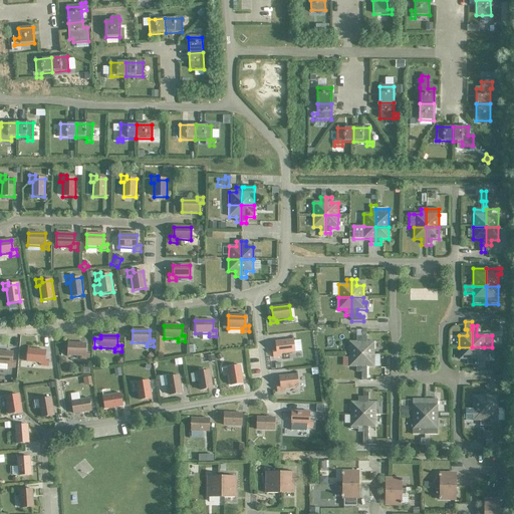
[(361,354),(361,337),(356,337),(356,342),(348,342),(348,354),(361,354)]
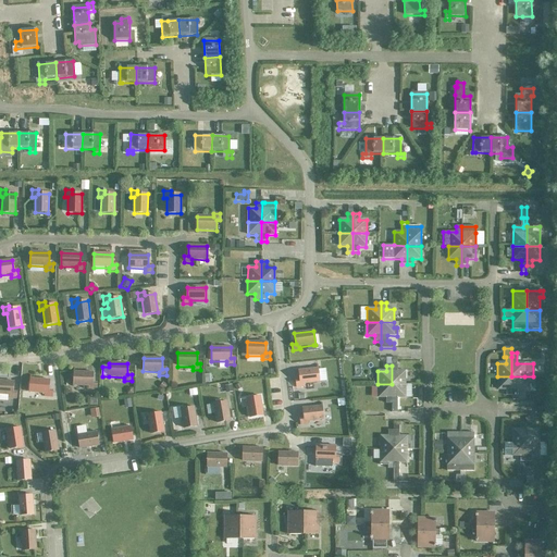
[(397,366),(392,366),(392,384),(405,384),(405,371),(397,371),(397,366)]
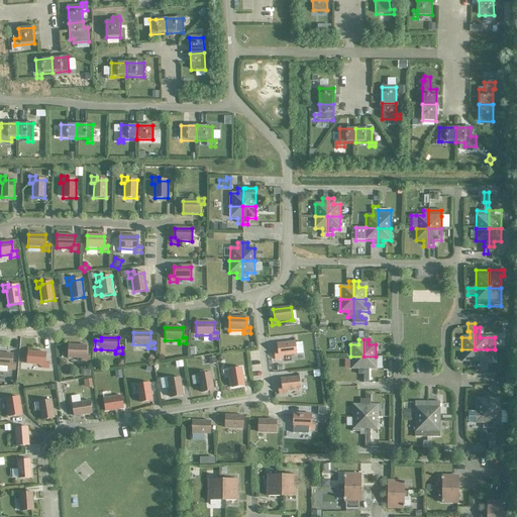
[(282,356),(291,355),(296,354),(295,342),(277,344),(278,353),(275,354),(275,360),(282,359),(282,356)]
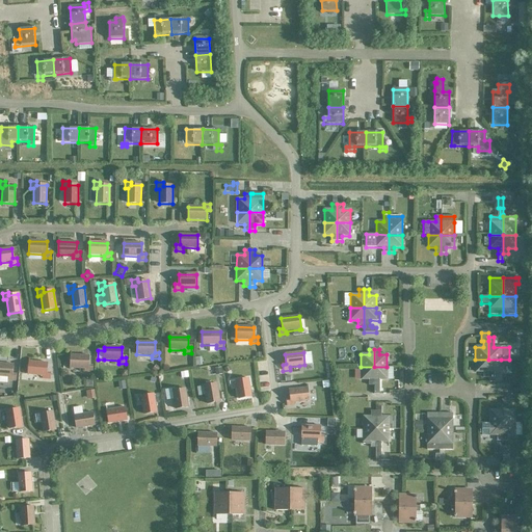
[(88,356),(71,355),(70,369),(85,369),(85,372),(91,372),(92,366),(88,366),(88,356)]
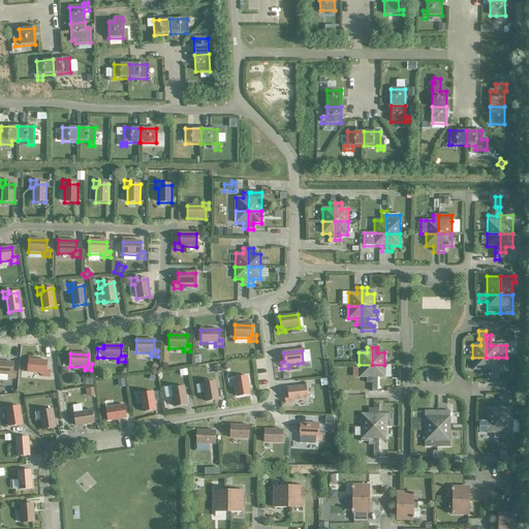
[(486,358),(472,358),(472,370),(480,370),(480,376),(486,376),(486,358)]
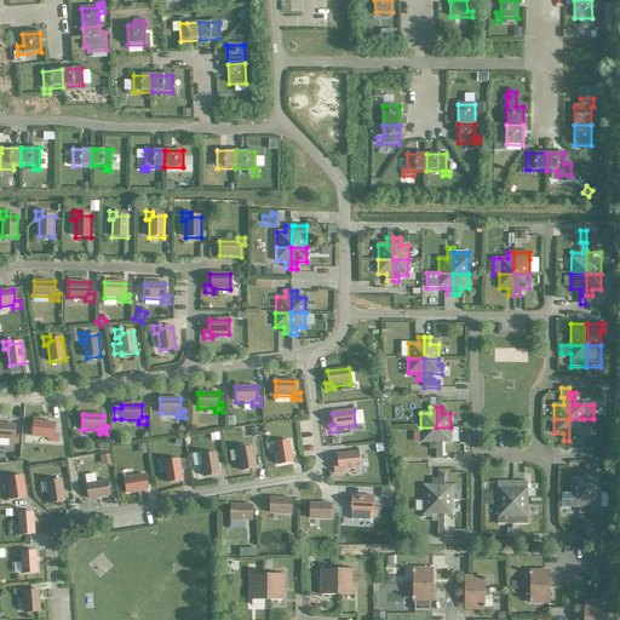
[(569,419),(569,441),(575,441),(575,435),(584,435),(584,419),(569,419)]
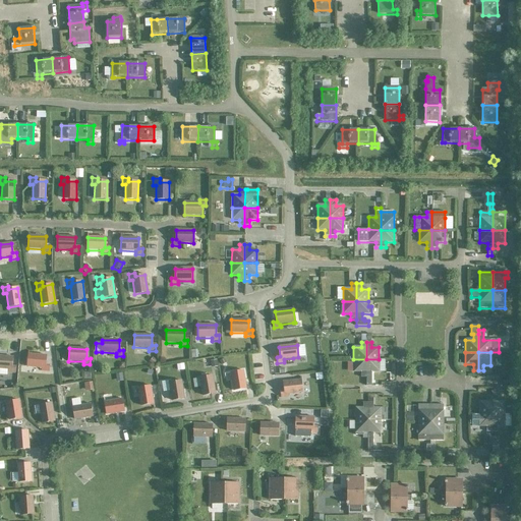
[(46,356),(29,354),(27,367),(42,368),(42,371),(49,372),(49,365),(46,365),(46,356)]
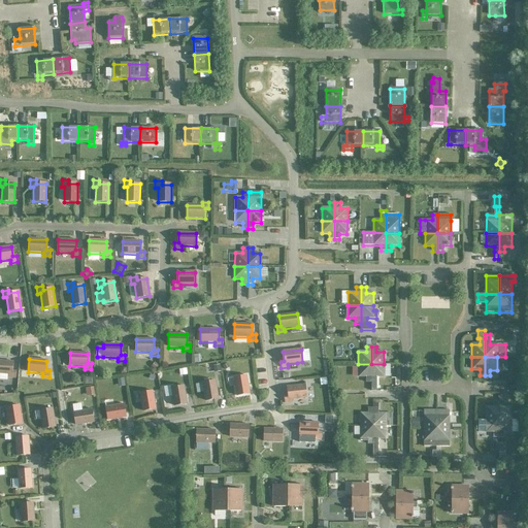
[(12,362),(0,361),(0,373),(8,374),(8,377),(15,378),(15,372),(12,372),(12,362)]
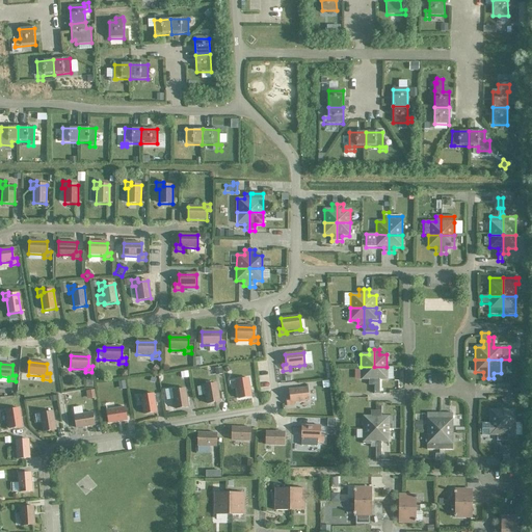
[(374,367),(361,367),(361,380),(368,380),(368,386),(374,386),(374,367)]
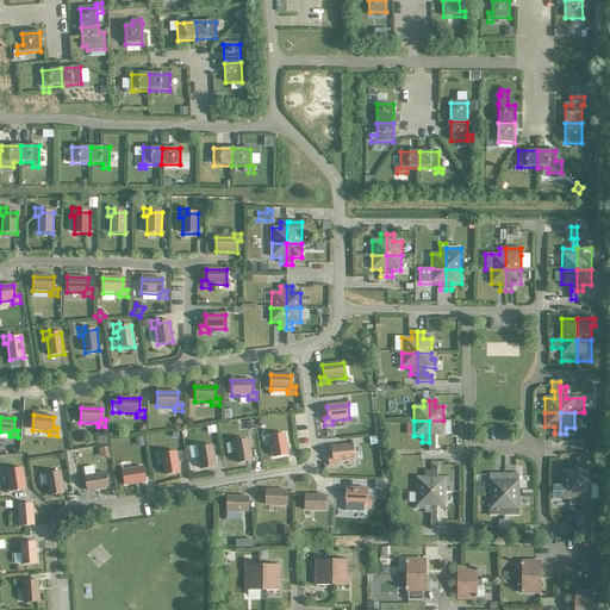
[(443,422),(429,421),(429,442),(429,448),(435,448),(435,442),(435,436),(443,436),(443,422)]
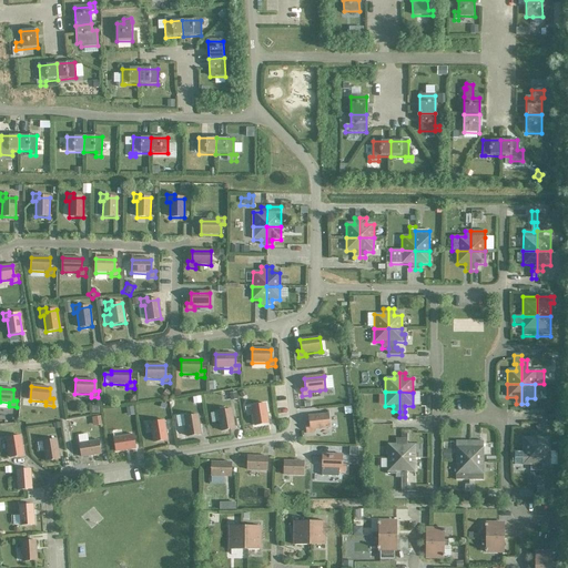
[(251,407),(254,426),(269,424),(265,405),(251,407)]
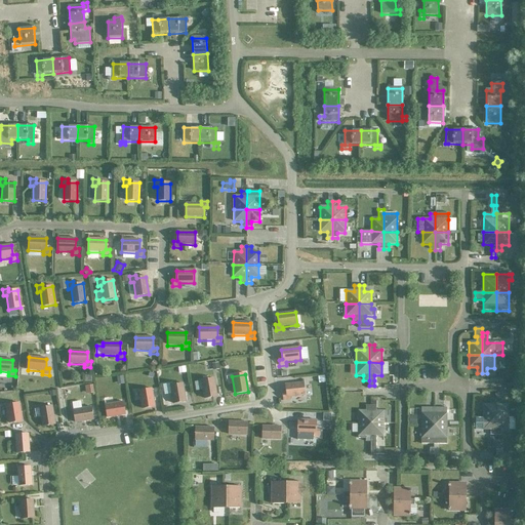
[(201,381),(204,399),(216,397),(213,379),(201,381)]
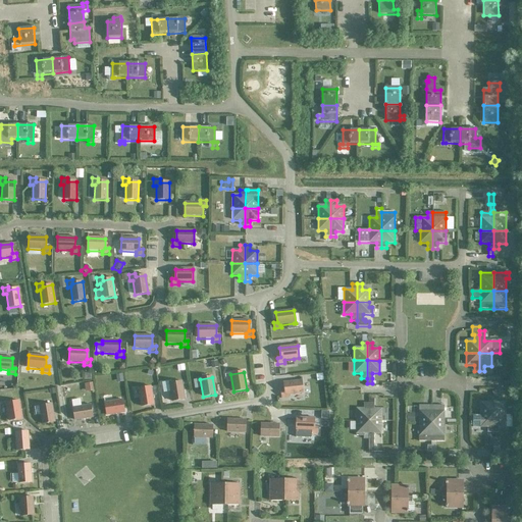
[(288,396),(294,395),(303,394),(301,381),(283,383),(284,393),(280,393),(281,399),(289,399),(288,396)]
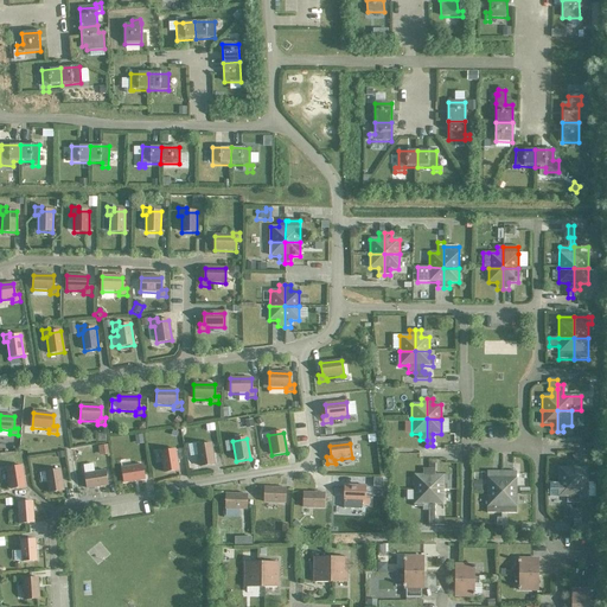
[(197,447),(200,467),(215,465),(211,445),(197,447)]
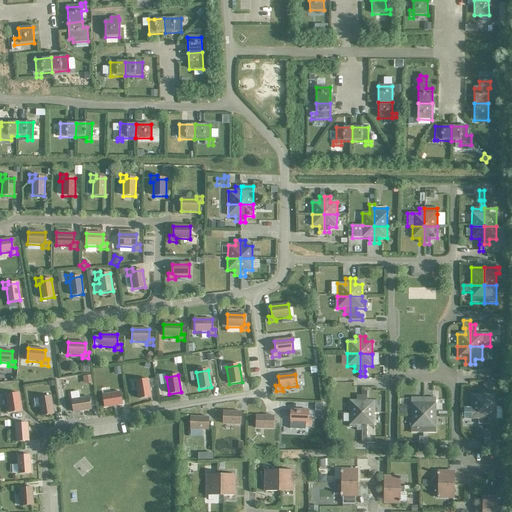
[(90,376),(82,377),(83,385),(91,384),(90,376)]
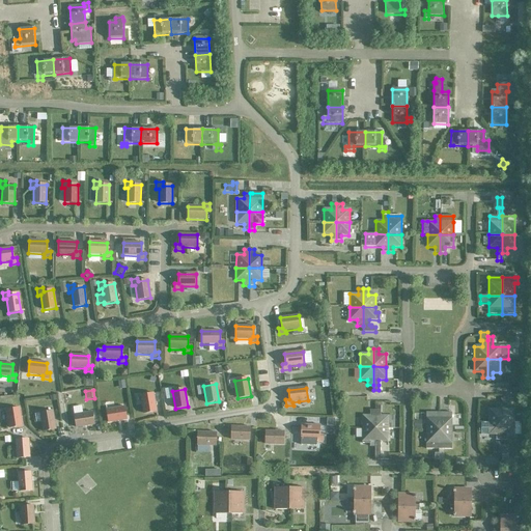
[(140,396),(143,414),(157,412),(154,394),(140,396)]
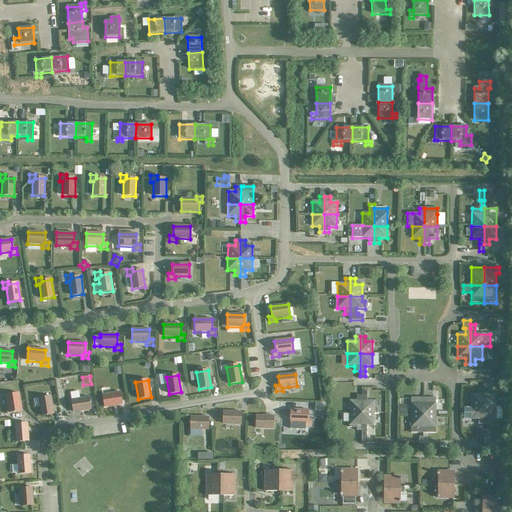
[(483,407),(483,389),(478,389),(478,395),(471,395),(471,407),(483,407)]
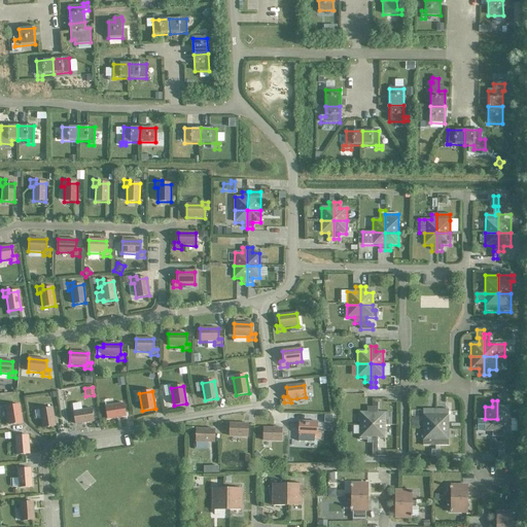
[(502,400),(497,400),(497,419),(511,419),(511,407),(502,407),(502,400)]
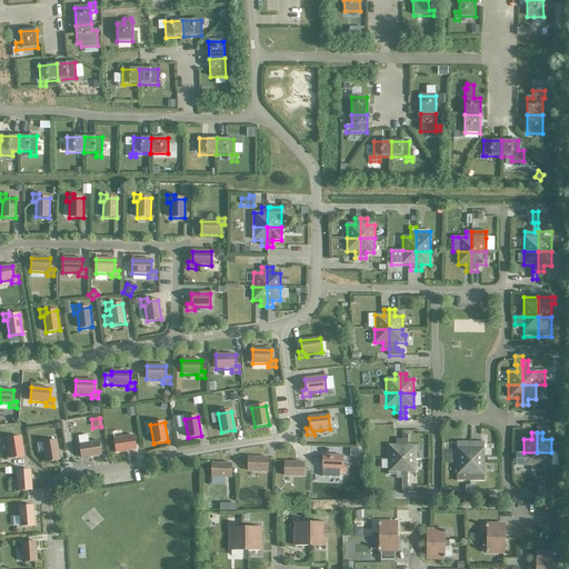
[(402,440),(401,440),(401,459),(416,460),(416,446),(408,446),(408,440),(408,435),(402,435),(402,440)]
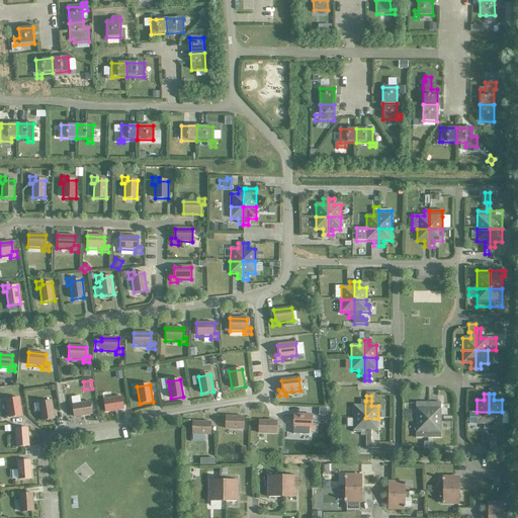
[(103,400),(105,413),(123,410),(121,397),(103,400)]
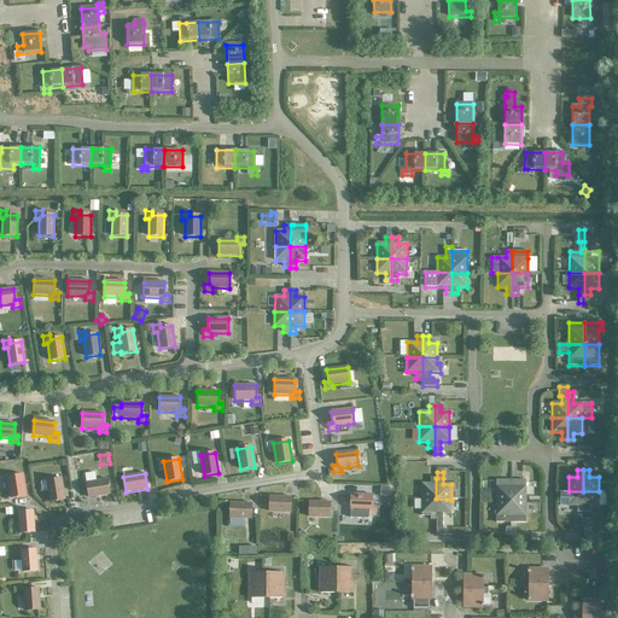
[(7,478),(11,499),(25,496),(22,476),(7,478)]
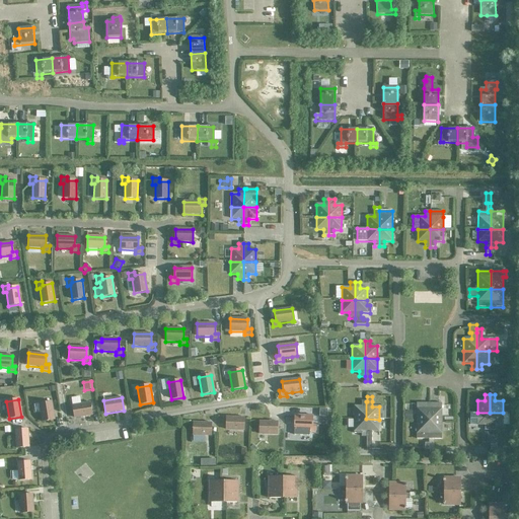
[(366,419),(366,401),(361,401),(361,406),(354,406),(354,419),(366,419)]
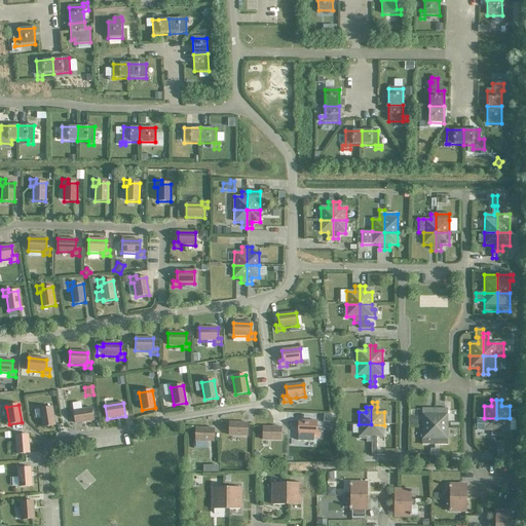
[(39,410),(42,427),(55,425),(52,408),(39,410)]
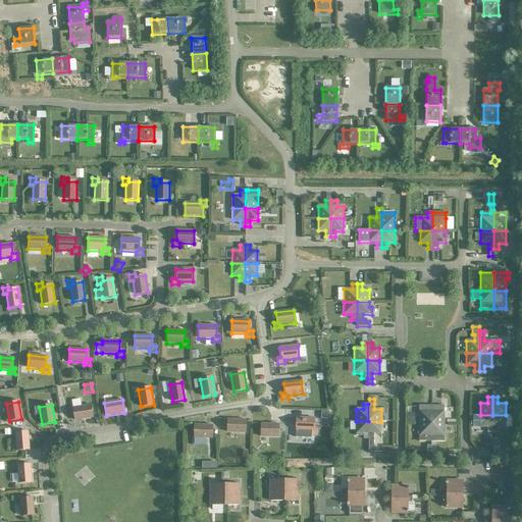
[(72,408),(74,421),(93,418),(91,405),(72,408)]
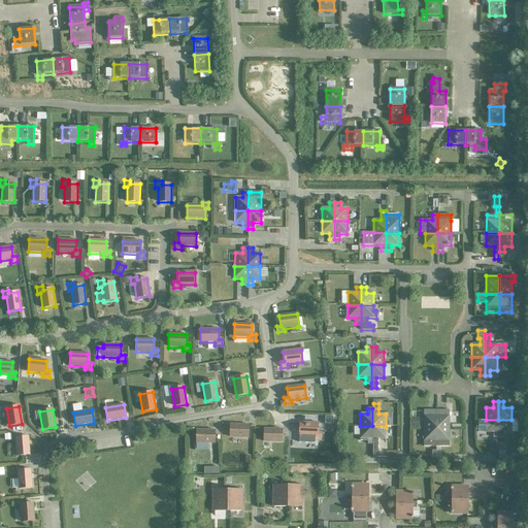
[(436,429),(436,410),(424,410),(423,429),(436,429)]
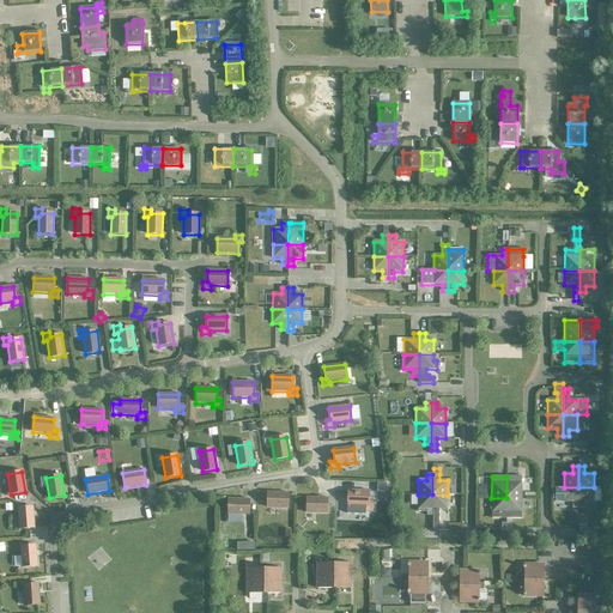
[(507,477),(507,498),(521,498),(521,477),(507,477)]
